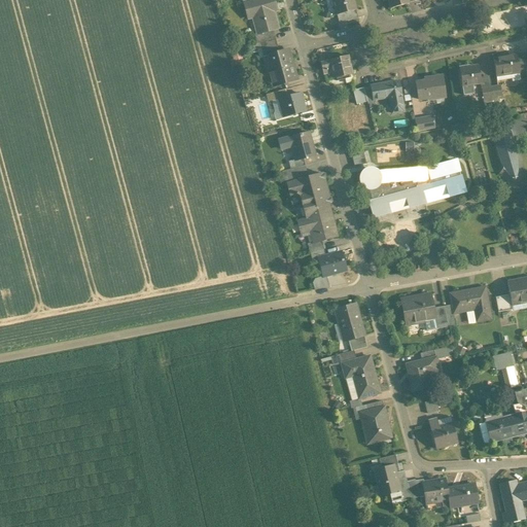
[(274,0),(254,0),(244,3),(249,21),(254,19),(258,34),(258,35),(273,31),(278,29),(273,12),(277,11),(274,0)]
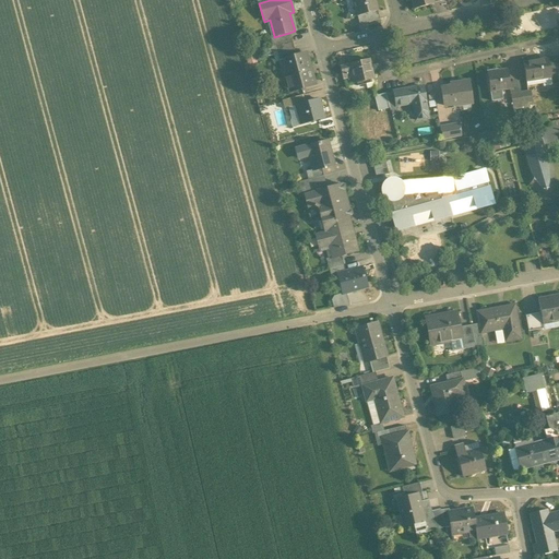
[(353,0),(344,0),(348,11),(356,10),(353,0)]
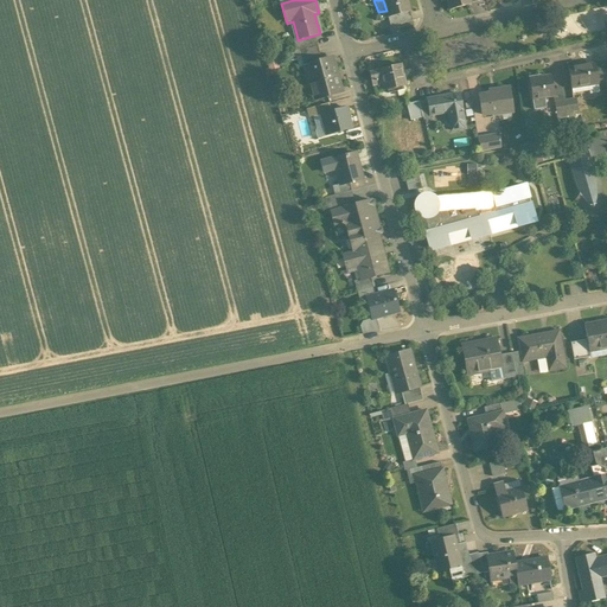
[(407,0),(383,0),(387,11),(388,18),(396,16),(410,12),(407,0)]
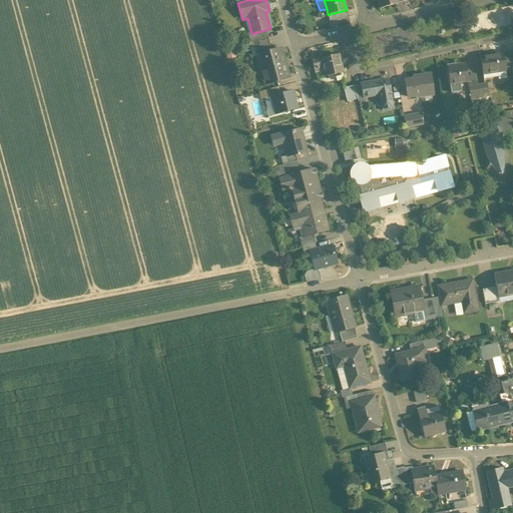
[(378,0),(380,8),(398,4),(397,3),(396,0),(378,0)]
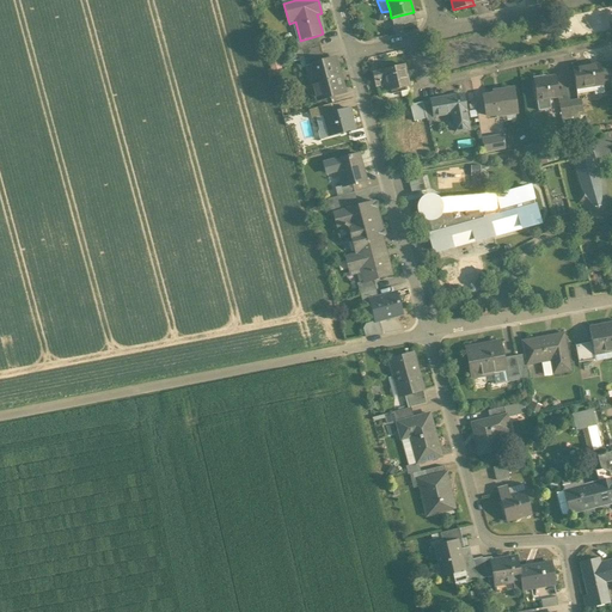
[(414,12),(399,16),(402,25),(416,22),(414,12)]
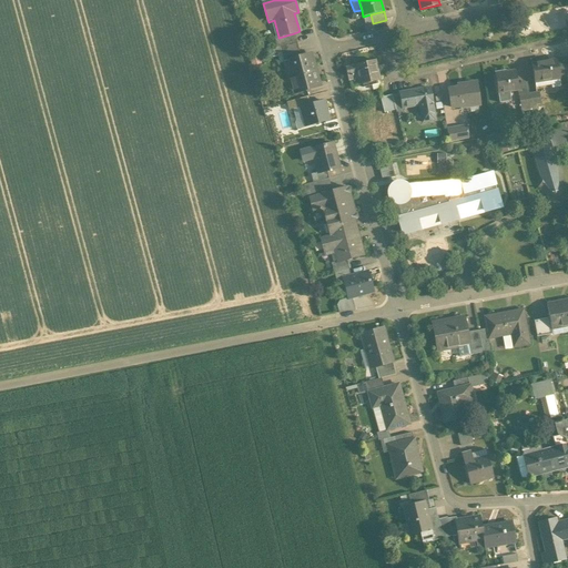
[(371,14),(363,17),(364,21),(365,26),(373,23),(371,14)]
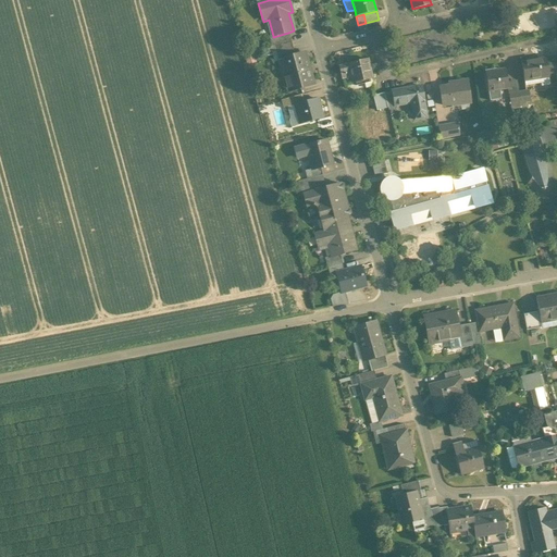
[(288,33),(273,37),(273,36),(270,37),(272,47),(274,46),(291,41),(288,33)]
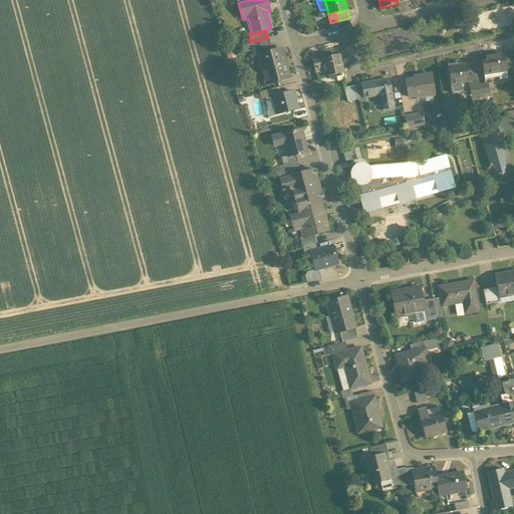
[(268,38),(253,42),(255,47),(257,56),(263,55),(263,54),(272,51),(269,40),(268,38)]
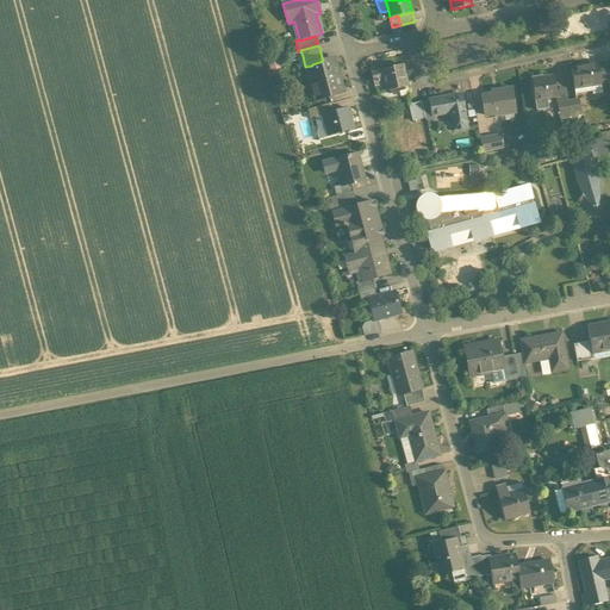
[(278,57),(267,60),(271,72),(280,68),(278,57)]
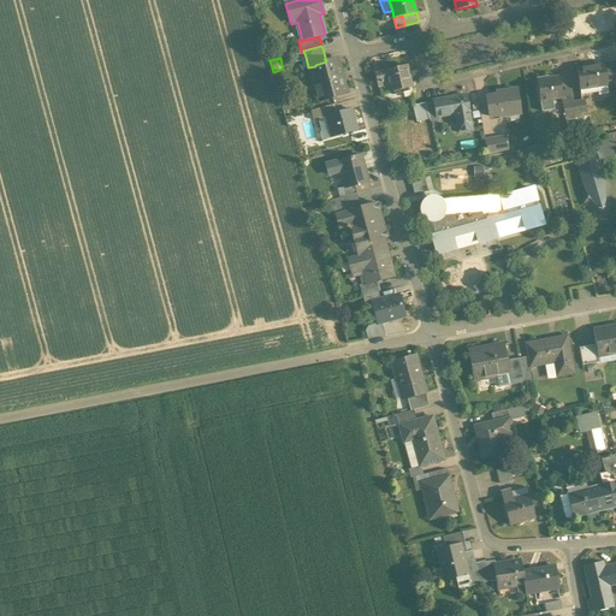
[(326,61),(315,65),(315,66),(320,84),(315,87),(320,101),(347,94),(337,59),(326,61)]
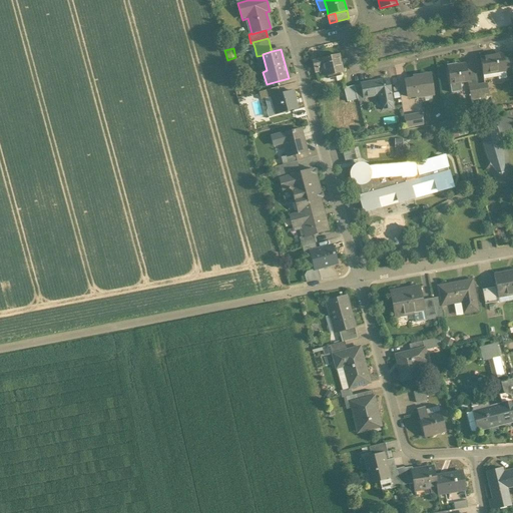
[(503,53),(480,57),(483,74),(498,72),(505,71),(506,71),(504,61),(503,53)]
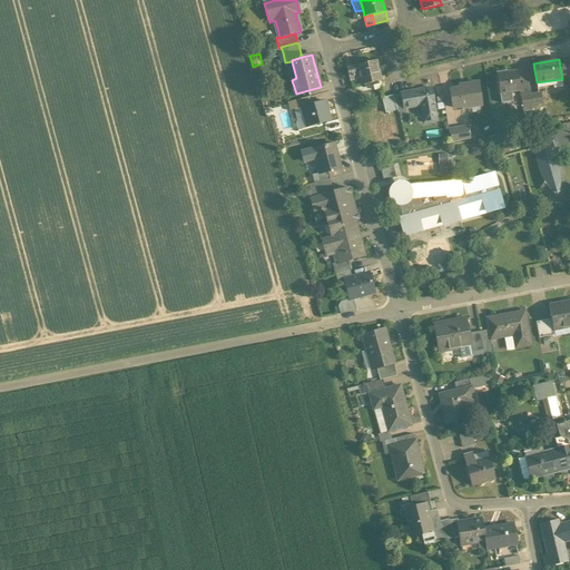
[(376,60),(357,66),(346,68),(350,80),(360,78),(362,86),(364,86),(364,88),(373,86),(373,84),(381,81),(376,60)]
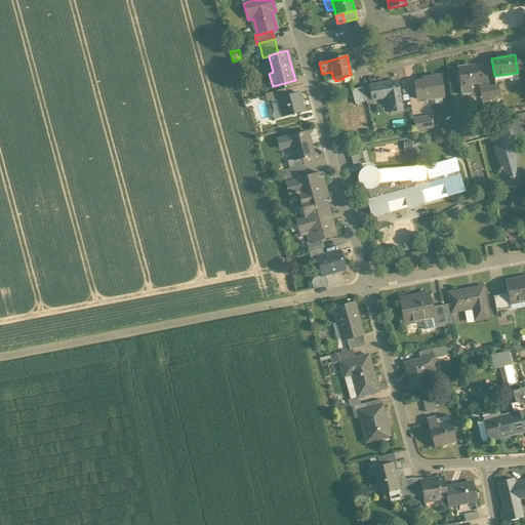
[(522,62),(516,63),(518,73),(517,73),(518,80),(524,79),(522,62)]
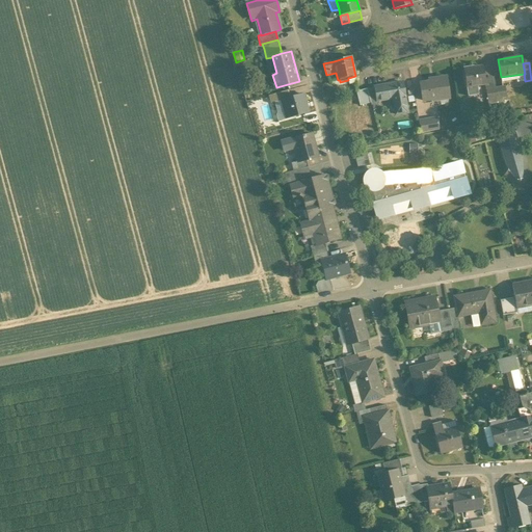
[(483,67),(475,68),(474,67),(463,69),(467,87),(478,85),(485,84),(485,79),(483,67)]
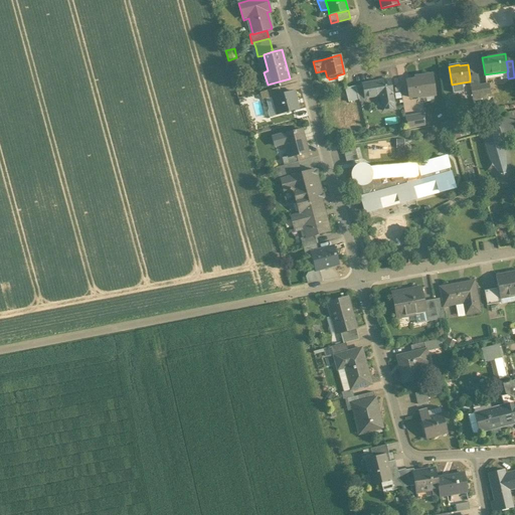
[(507,71),(500,72),(500,77),(501,84),(509,83),(508,78),(507,71)]
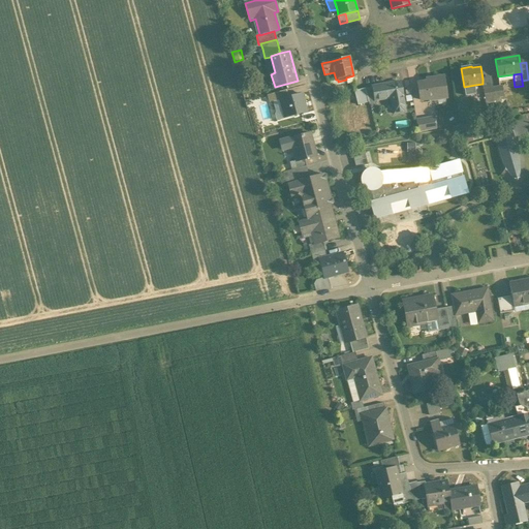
[(353,75),(346,78),(346,80),(347,84),(355,83),(353,75)]
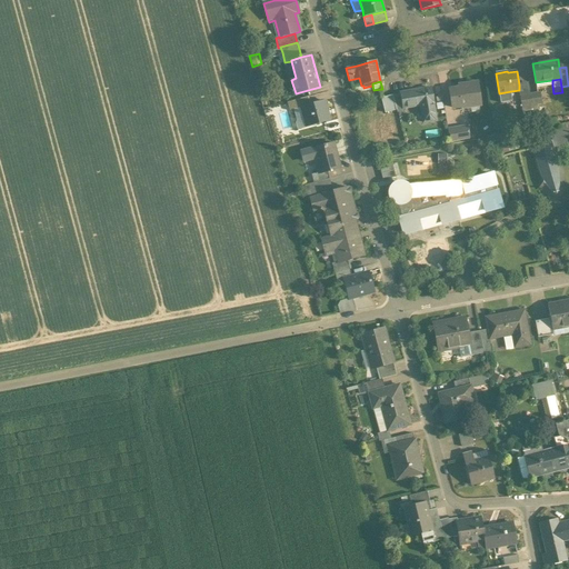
[(465,88),(450,90),(452,108),(470,106),(470,107),(480,106),(477,82),(465,85),(465,88)]
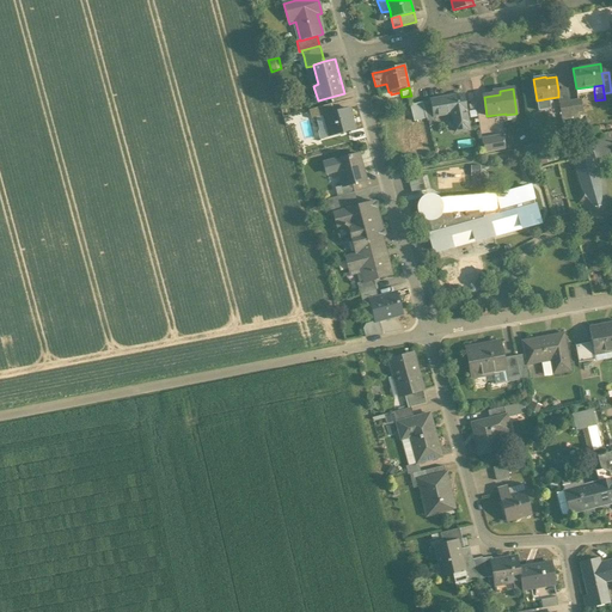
[(558,97),(560,103),(570,102),(568,90),(558,91),(558,97)]
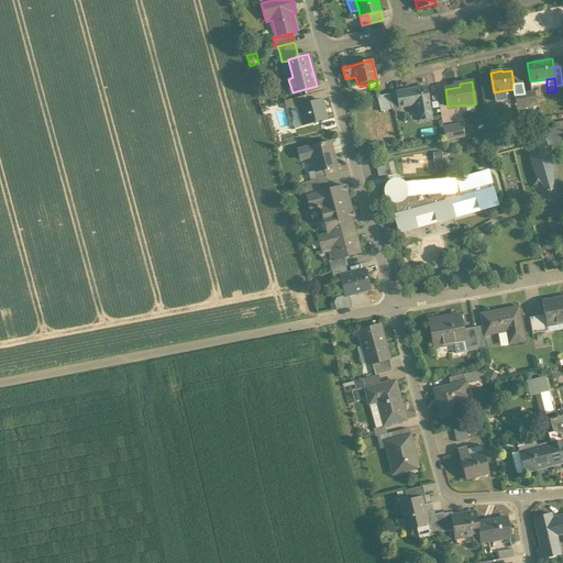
[(418,89),(397,92),(398,94),(400,107),(416,103),(419,121),(432,119),(431,119),(427,88),(426,88),(426,89),(419,90),(418,89)]
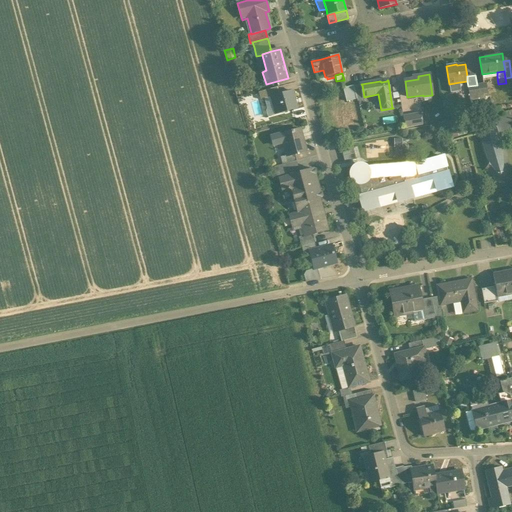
[(460,82),(449,84),(450,93),(461,91),(460,82)]
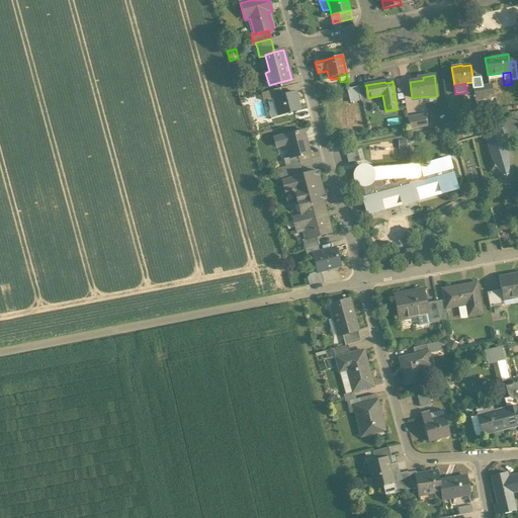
[(492,85),(483,86),(484,96),(494,94),(492,85)]
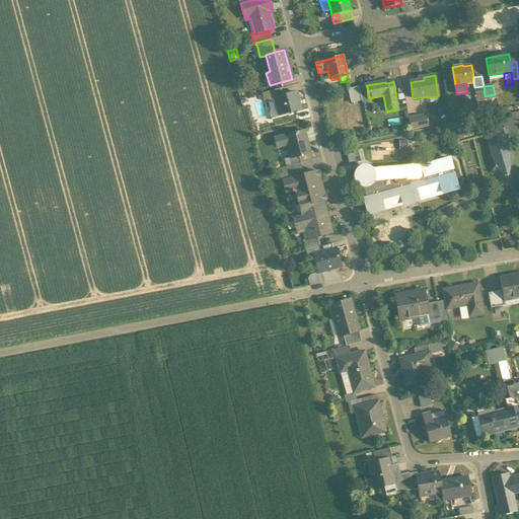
[(367,86),(358,87),(362,100),(362,103),(369,101),(369,98),(367,86)]
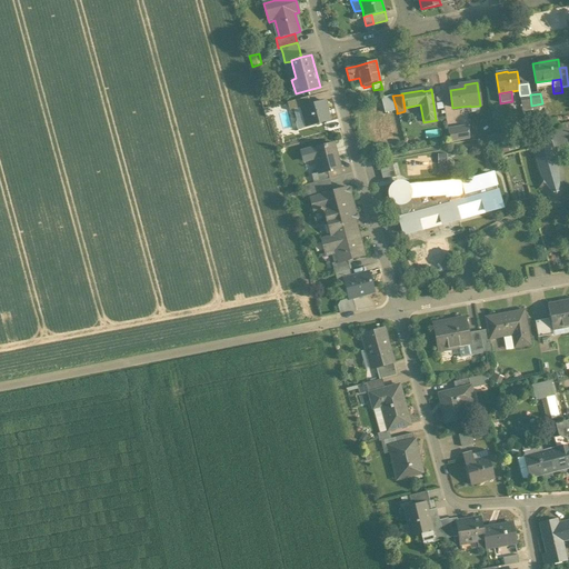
[(520,96),(520,99),(521,107),(531,106),(530,95),(520,96)]
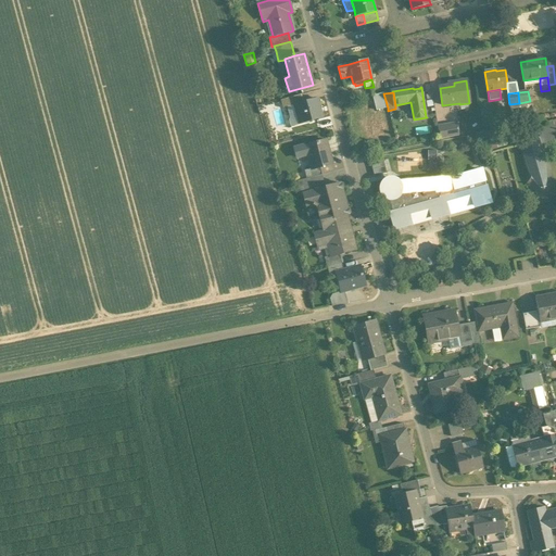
[(383,93),(373,96),(376,111),(388,108),(383,93)]
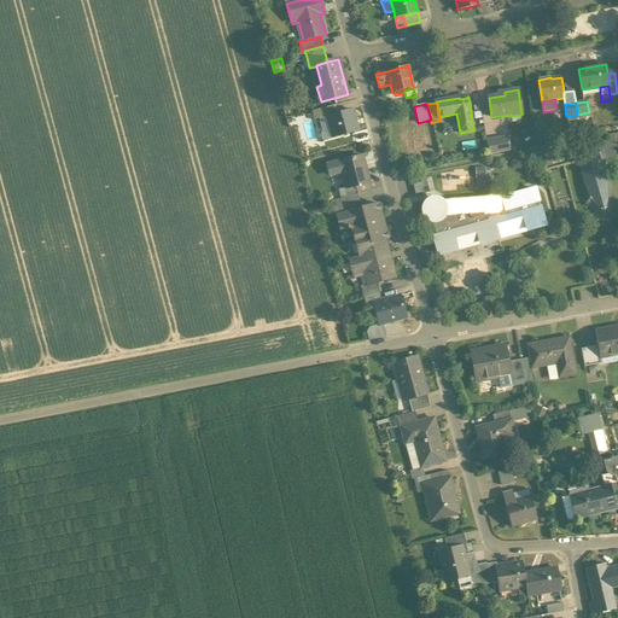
[(334,105),(318,110),(320,120),(328,117),(327,116),(337,114),(334,105)]
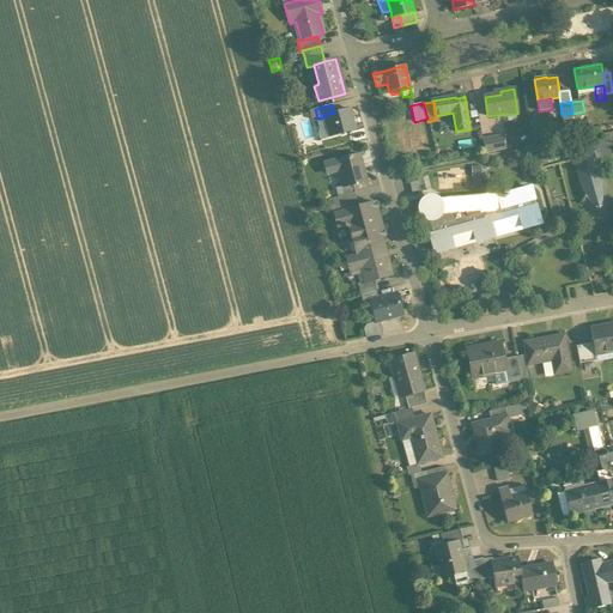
[(334,113),(325,115),(326,116),(331,137),(354,131),(349,109),(334,113)]
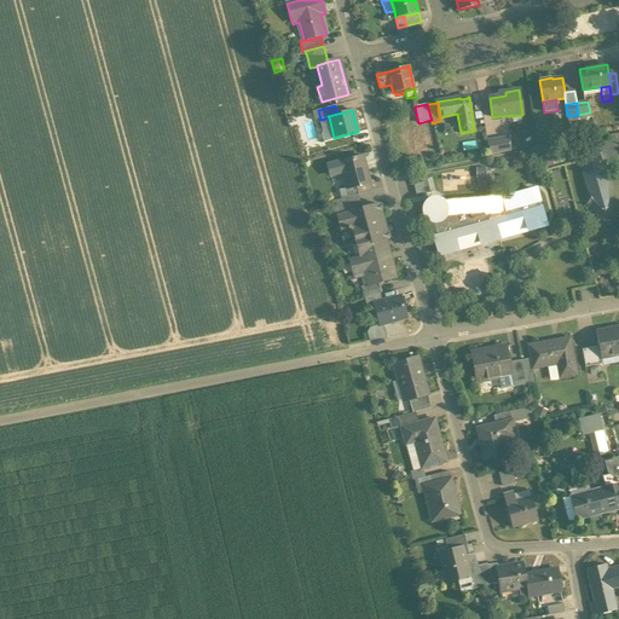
[(320,120),(319,120),(323,132),(322,134),(323,142),(334,138),(329,117),(320,120)]
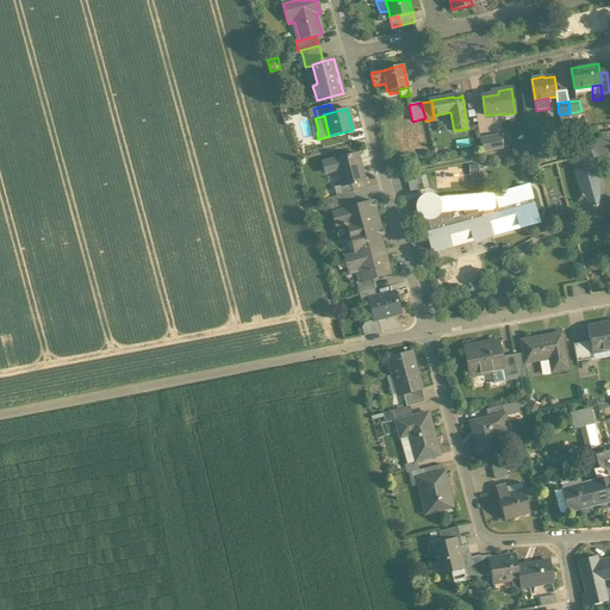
[(412,143),(427,141),(424,120),(410,122),(412,143)]
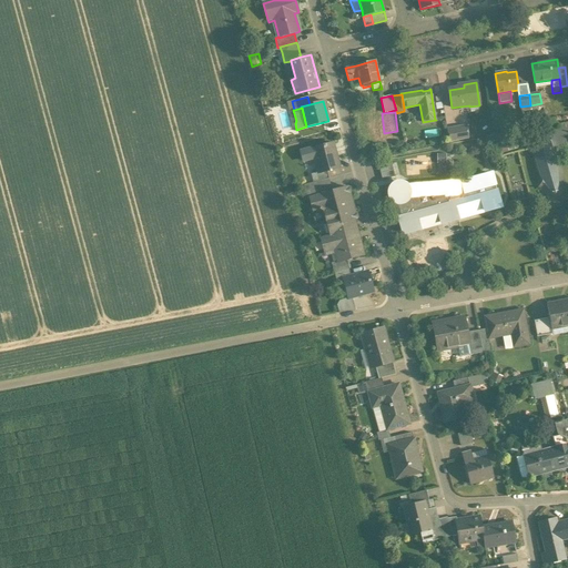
[(467,125),(447,129),(449,142),(469,139),(467,125)]
